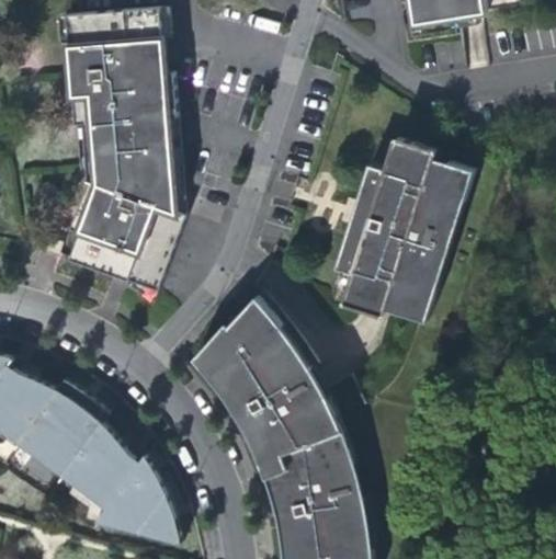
[(483,12),(480,0),(408,0),(412,24),(449,18),(483,12)]
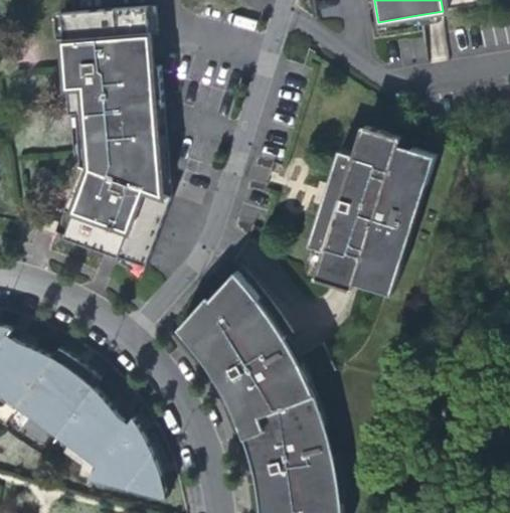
[(145,8),(60,15),(62,43),(71,163),(79,166),(90,169),(72,214),(63,237),(102,255),(115,261),(114,263),(139,279),(144,268),(169,198),(155,192),(155,187),(154,177),(159,177),(151,81),(146,81),(145,74),(145,69),(150,68),(150,67),(145,8)]
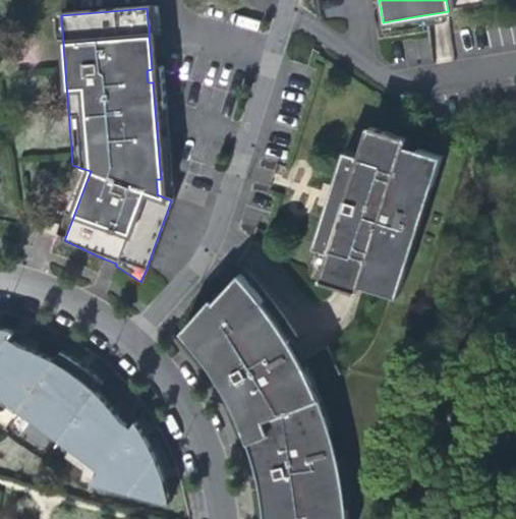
[(63,44),(61,15),(53,15),(55,45),(63,44)]
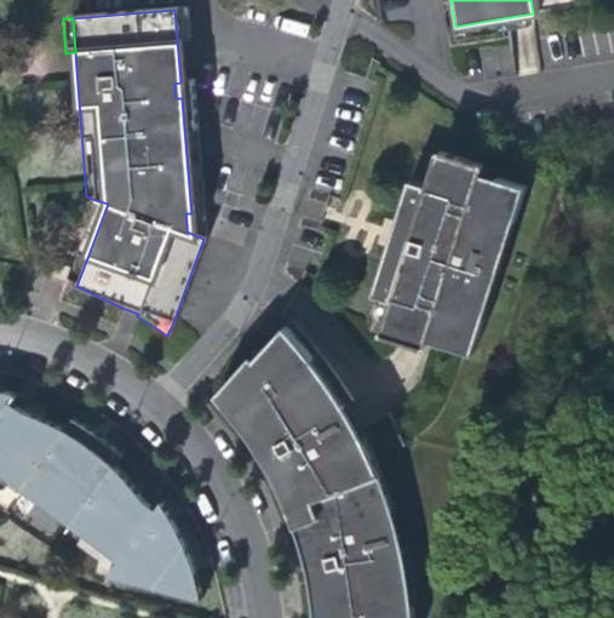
[(424,187),(405,181),(399,202),(408,205),(401,227),(391,223),(382,253),(392,256),(385,278),(376,274),(368,296),(388,302),(379,327),(423,342),(468,355),(480,320),(463,314),(470,291),(487,296),(501,249),(485,242),(492,219),(509,224),(521,189),(491,179),(488,190),(471,184),(475,175),(477,167),(434,154),(432,160),(424,187)]
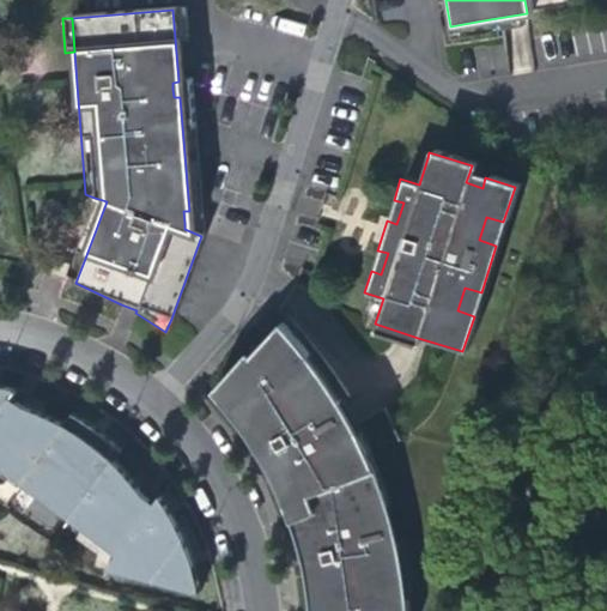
[(469,173),(466,182),(483,188),(485,177),(469,173)]
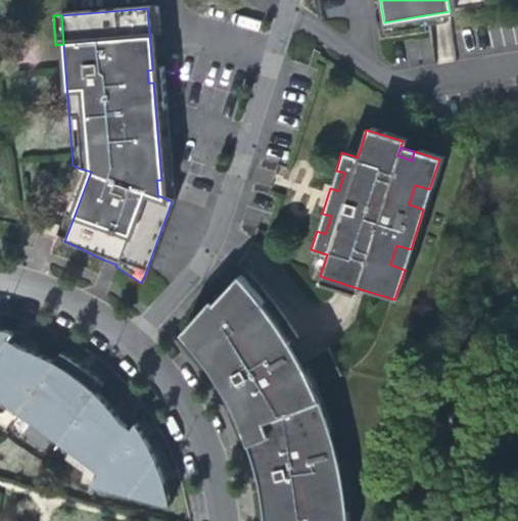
[(344,173),(336,171),(330,188),(338,191),(344,173)]
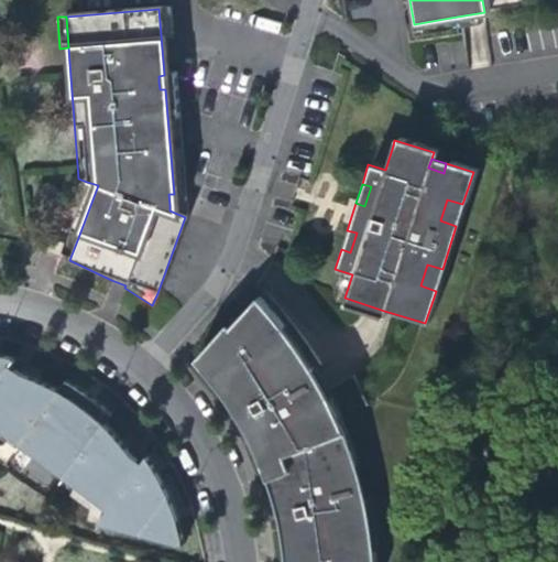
[(462,204),(447,200),(440,220),(456,226),(462,204)]
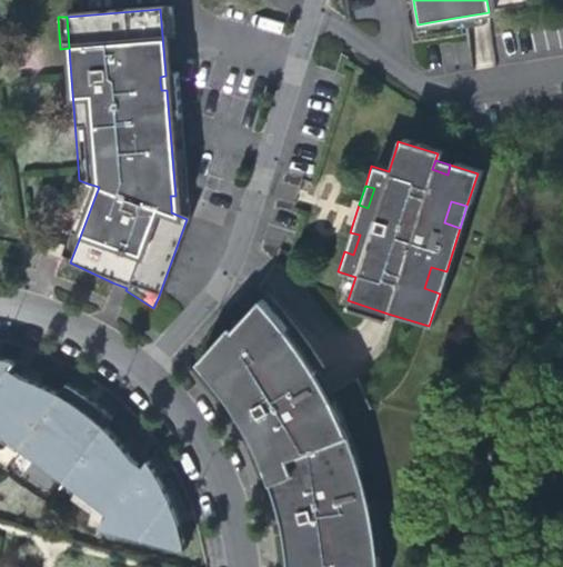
[(360,235),(350,232),(344,251),(353,255),(360,235)]
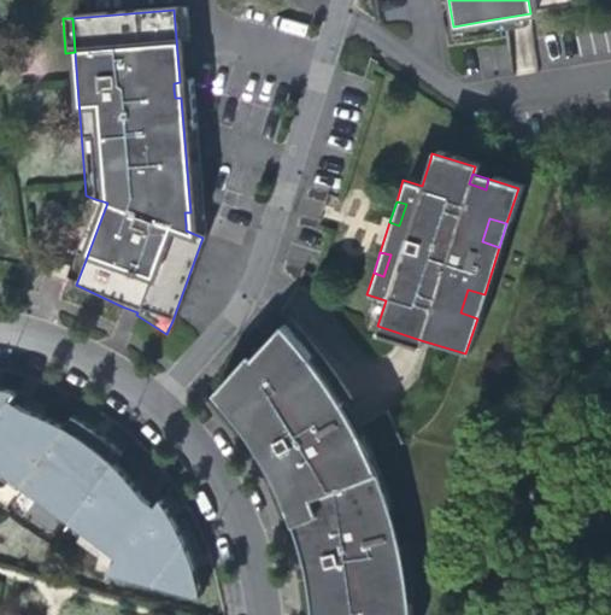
[(65,268),(43,262),(40,274),(62,281),(65,268)]
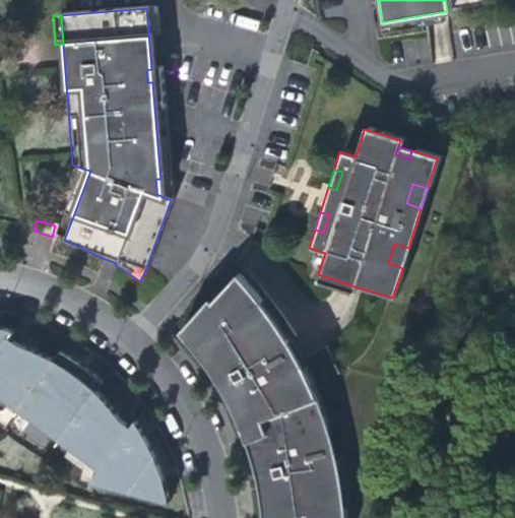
[(408,248),(394,244),(388,263),(402,268),(408,248)]
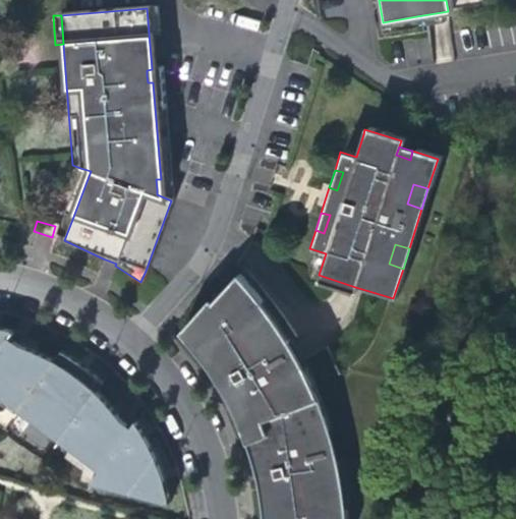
[(342,518),(342,511),(342,510),(332,510),(332,504),(329,485),(327,474),(325,464),(323,455),(320,445),(318,438),(317,434),(326,430),(325,426),(323,419),(321,415),(320,411),(319,408),(313,396),(311,392),(311,391),(309,386),(306,381),(306,380),(305,379),(303,373),(302,370),(301,369),(293,375),(291,370),(289,366),(278,347),(276,344),(272,337),(268,332),(265,326),(259,319),(254,312),(252,309),(260,302),(235,275),(207,299),(210,302),(177,333),(189,347),(194,353),(203,346),(210,355),(216,364),(221,371),(223,376),(217,381),(221,388),(228,401),(235,397),(239,404),(242,411),(245,417),(248,425),(249,427),(251,434),(253,439),(256,448),(258,453),(259,456),(250,459),(256,482),(266,481),(267,492),(269,502),(271,516),(260,517),(260,518),(342,518)]
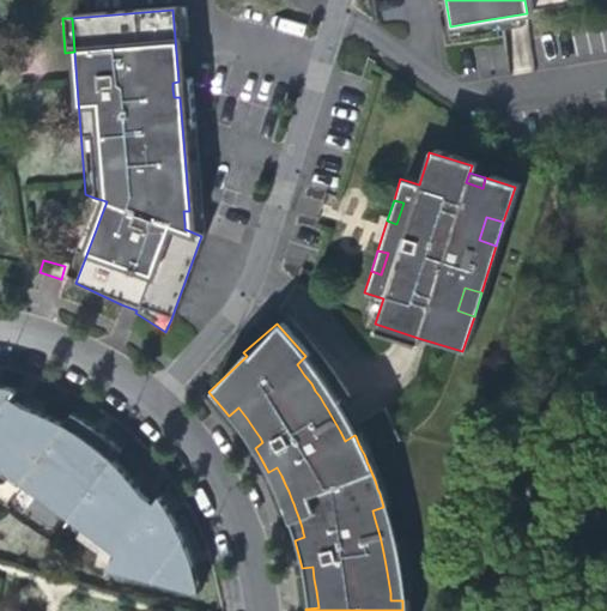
[(375,324),(374,331),(416,344),(418,338),(375,324)]
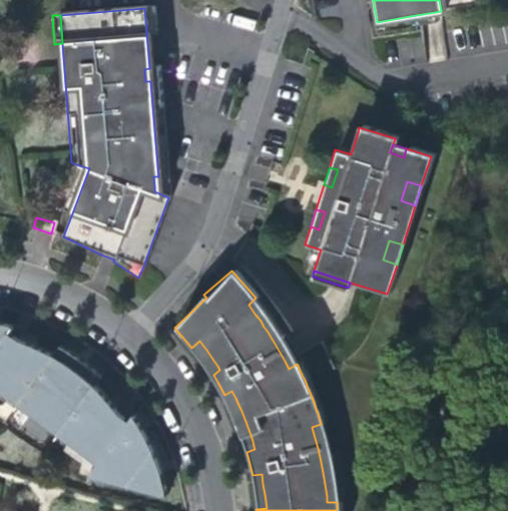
[(272,339),(274,342),(283,337),(280,334),(276,327),(272,322),(269,316),(263,308),(258,302),(256,298),(248,305),(250,308),(255,314),(261,321),(264,327),(268,332),(272,339)]
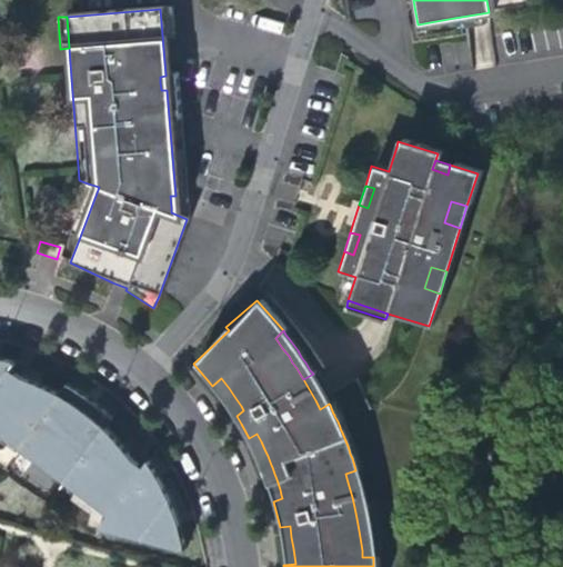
[(103,516),(94,528),(180,550),(178,540),(173,526),(170,515),(167,505),(162,496),(158,485),(153,477),(151,474),(149,469),(143,461),(138,468),(133,465),(128,460),(122,454),(118,448),(113,444),(111,440),(106,435),(100,429),(108,419),(101,414),(98,411),(94,408),(89,404),(86,401),(83,399),(79,397),(73,393),(67,388),(61,386),(54,395),(47,391),(39,387),(30,384),(22,380),(17,379),(10,374),(6,370),(10,364),(0,360),(0,439),(3,441),(14,450),(16,450),(23,439),(67,471),(59,483),(72,491),(103,516)]
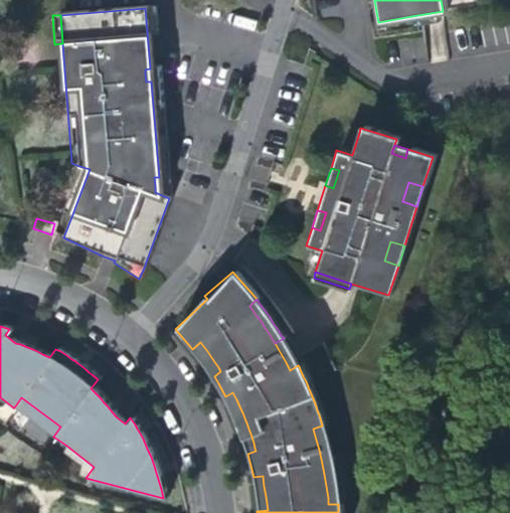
[(18,332),(9,329),(5,335),(9,338),(15,343),(18,332)]
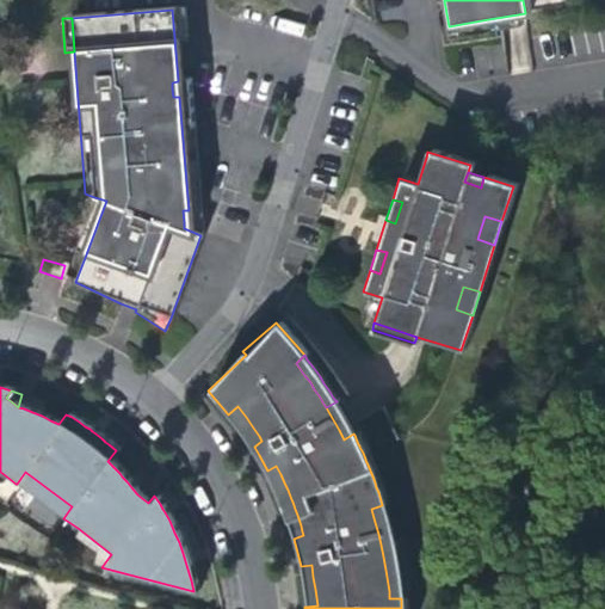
[(238,406),(228,414),(238,428),(240,431),(252,449),(264,472),(276,494),(292,543),(298,568),(300,577),(303,595),(304,607),(318,606),(315,589),(313,577),(312,565),(301,566),(294,539),(303,535),(302,531),(301,526),(297,515),(295,509),(292,502),(291,499),(288,490),(284,483),(281,474),(276,466),(267,471),(259,455),(254,447),(261,441),(259,436),(253,428),(246,417),(238,406)]
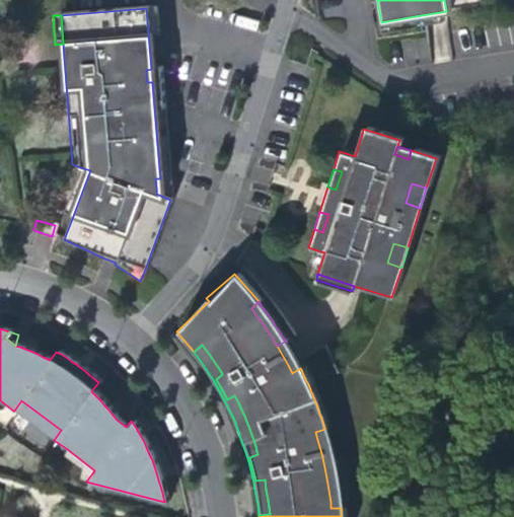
[(296,361),(288,365),(290,369),(292,373),(300,368),(327,361),(320,348),(296,361)]
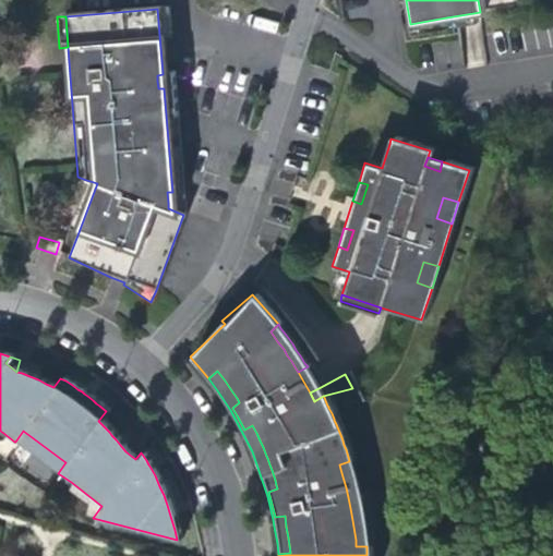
[(15,442),(58,473),(65,462),(23,431),(15,442)]
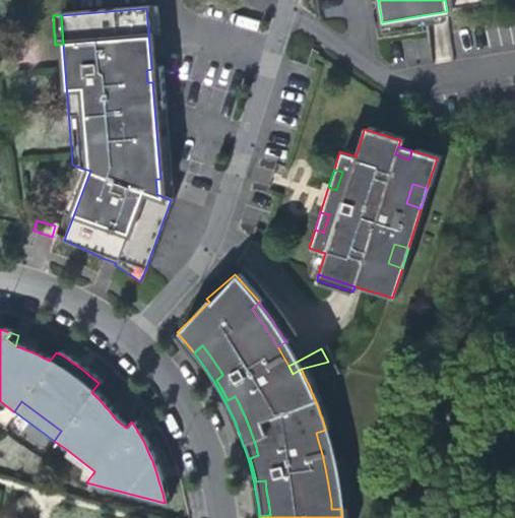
[(131,422),(126,414),(117,421),(122,425),(126,428),(131,422)]
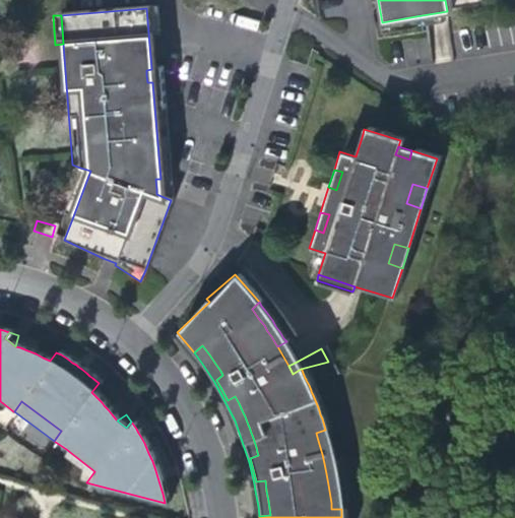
[(66,449),(60,456),(78,469),(76,480),(86,482),(94,471),(66,449)]
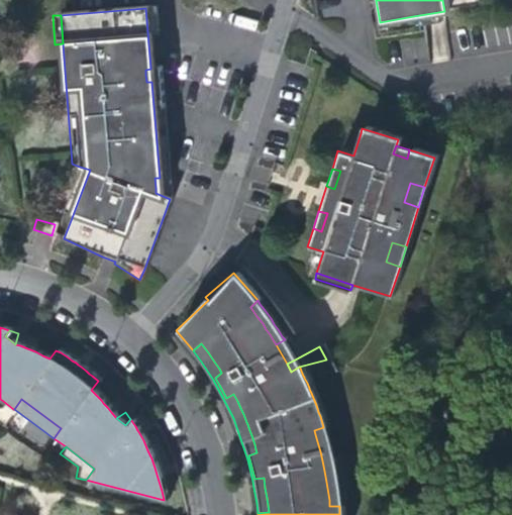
[(331,458),(322,460),(324,471),(326,482),(329,500),(329,506),(339,506),(338,499),(335,480),(333,469),(331,458)]
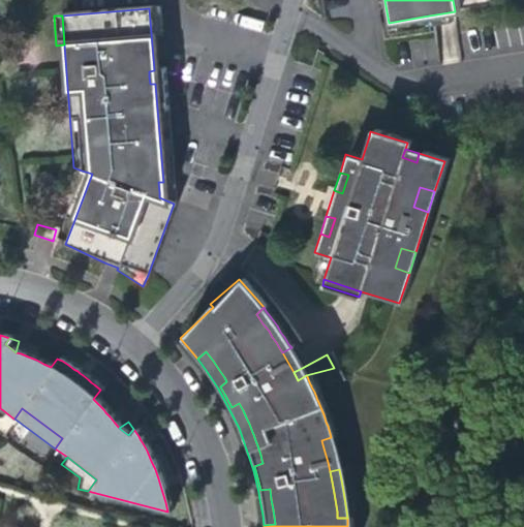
All buildings are outlined.
